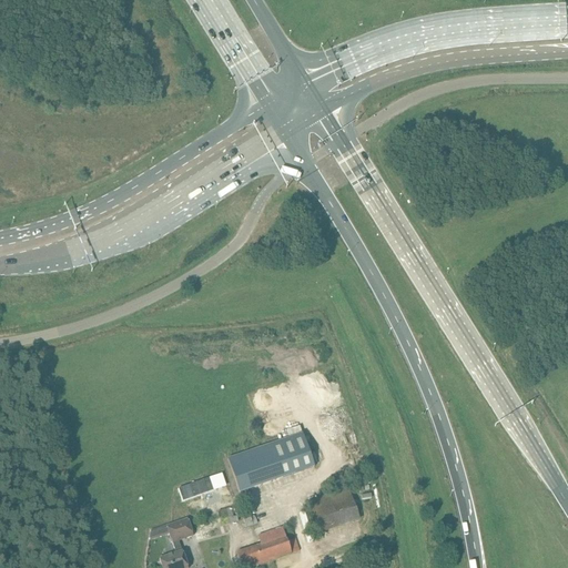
[(302,434),(227,452),(240,489),(314,468),(302,434)]
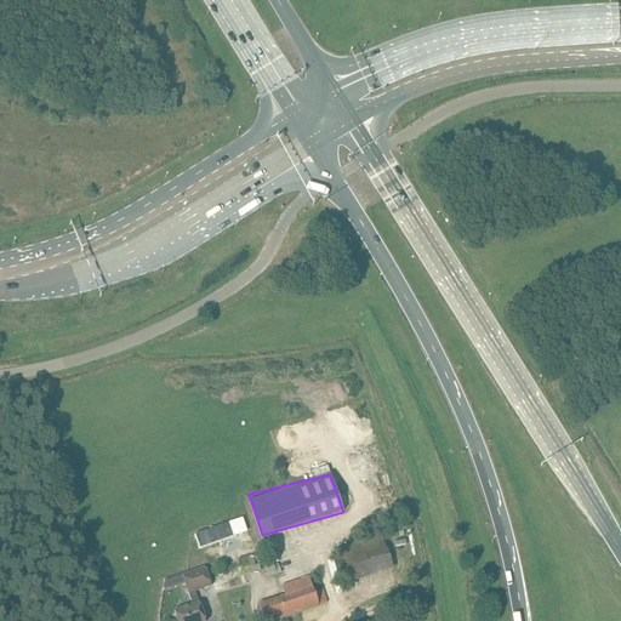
[(398,570),(388,534),(340,546),(348,582),(398,570)]
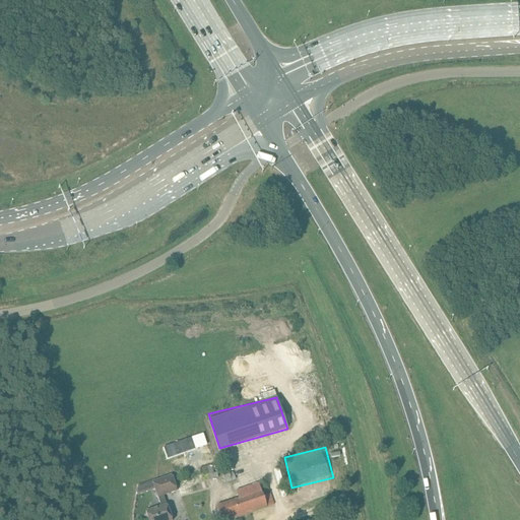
[(216,463),(203,467),(206,476),(219,472),(216,463)]
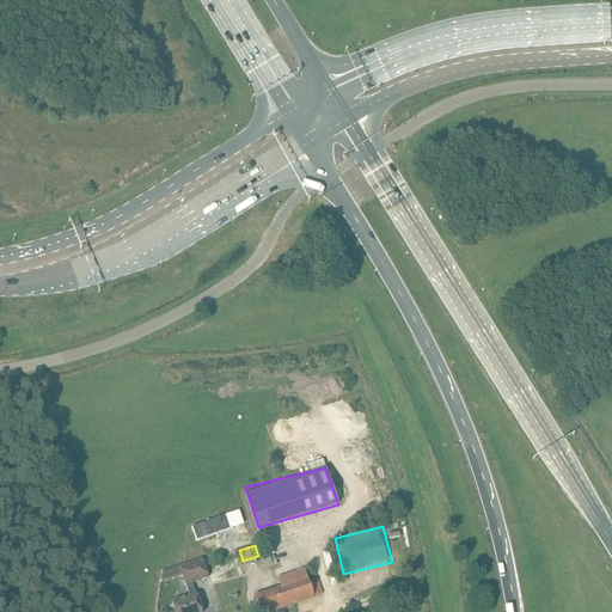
[(202,560),(179,568),(185,587),(193,585),(208,579),(202,560)]
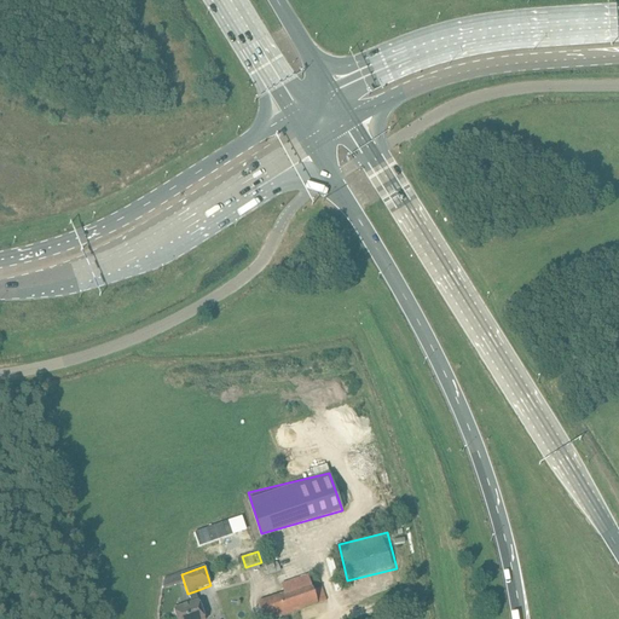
[(258,603),(260,611),(262,618),(273,618),(317,605),(307,576),(281,585),(284,594),(258,603)]
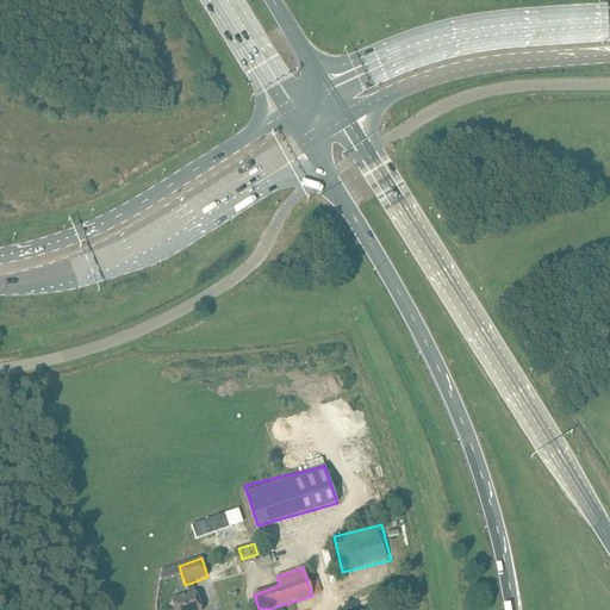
[(188,596),(170,602),(174,609),(173,609),(200,609),(198,601),(195,593),(192,583),(185,585),(188,596)]
